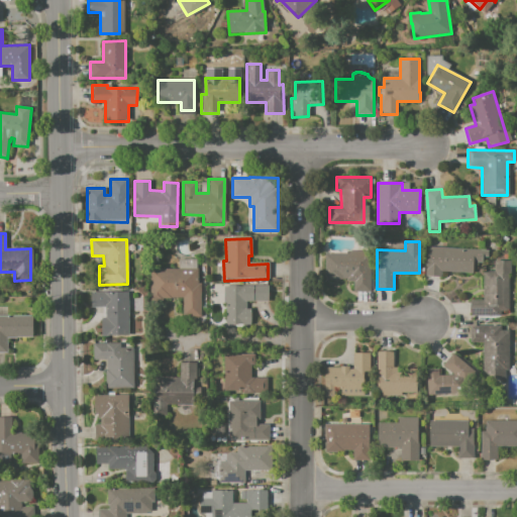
[(426,246),(489,250),(489,259),(483,257),(483,263),(473,263),(472,274),(440,273),(440,277),(425,276),(426,246)]
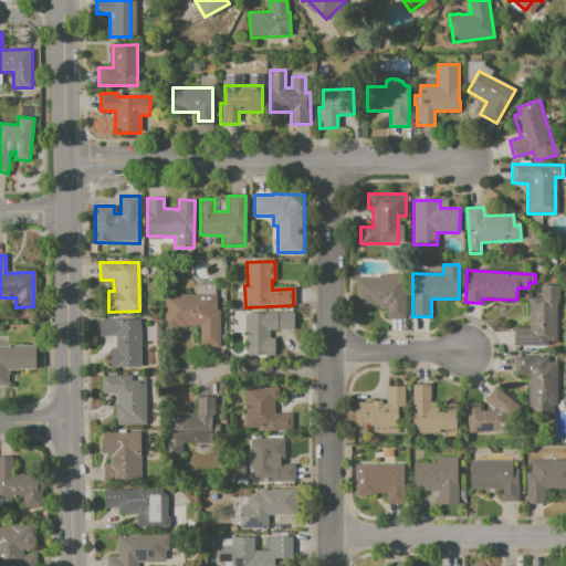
[(355,279),(379,279),(379,275),(405,275),(405,320),(387,320),(387,310),(379,310),(379,305),(368,304),(368,308),(355,308),(355,279)]
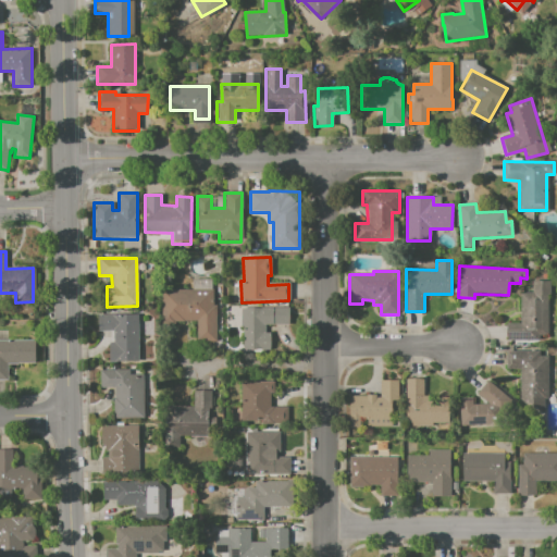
[(505,324),(520,324),(520,293),(532,293),(532,282),(549,282),(548,335),(540,335),(540,341),(505,341),(505,324)]
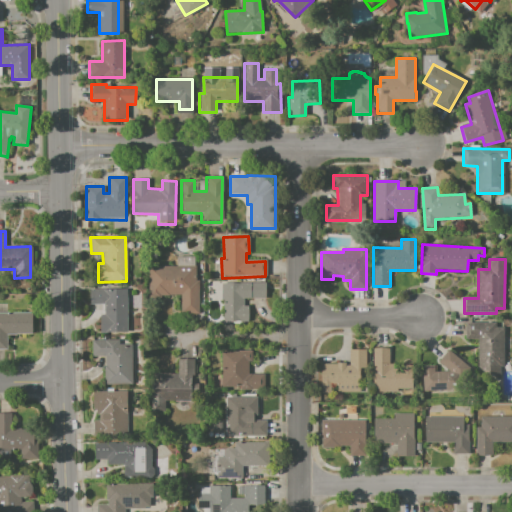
[(149,267),(197,268),(197,282),(199,282),(199,315),(181,315),(181,295),(168,295),(168,297),(149,297),(149,267)]
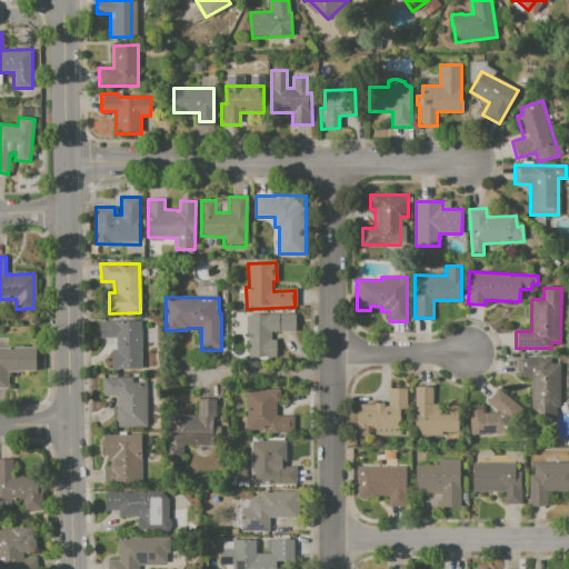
[(246,315),(295,316),(295,332),(271,331),(271,337),(276,337),(276,353),(271,352),(271,358),(248,358),(248,333),(246,333),(246,315)]
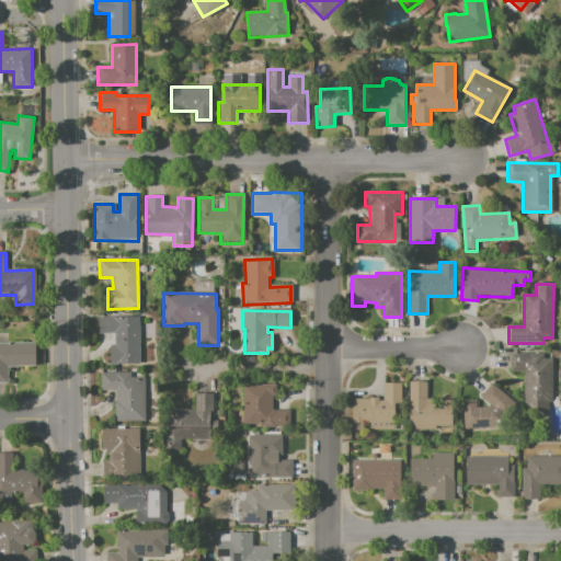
[(99,317),(138,316),(139,364),(111,365),(110,333),(99,333),(99,317)]
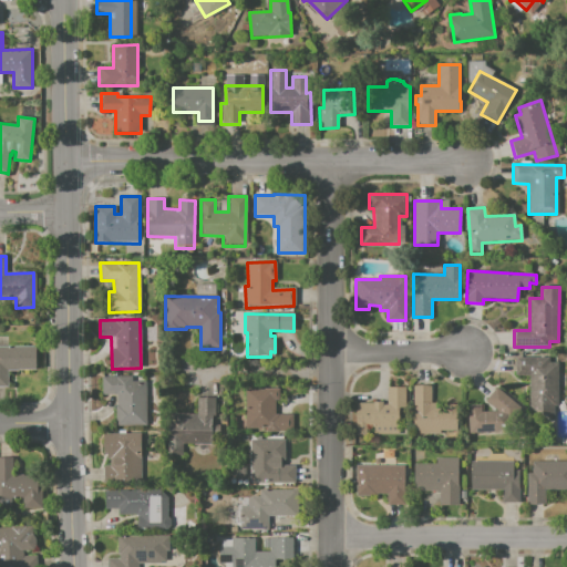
[(0,347),(37,347),(37,370),(8,371),(8,388),(0,388),(0,347)]
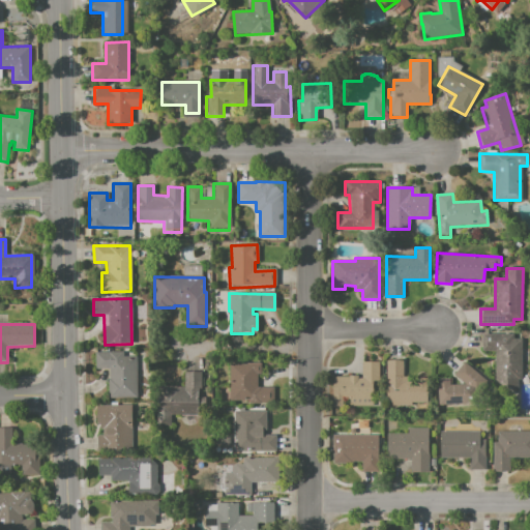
[(481,334),(513,334),(513,340),(522,340),(521,379),(517,379),(517,392),(508,392),(508,387),(495,387),(495,353),(481,353),(481,334)]
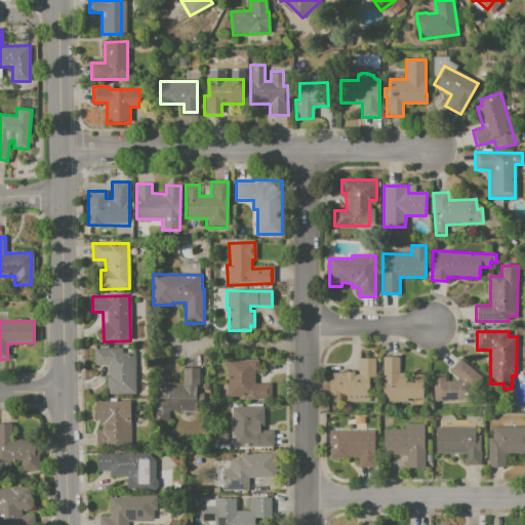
[(94,348),(122,348),(122,354),(135,354),(136,395),(108,395),(108,366),(94,366),(94,348)]
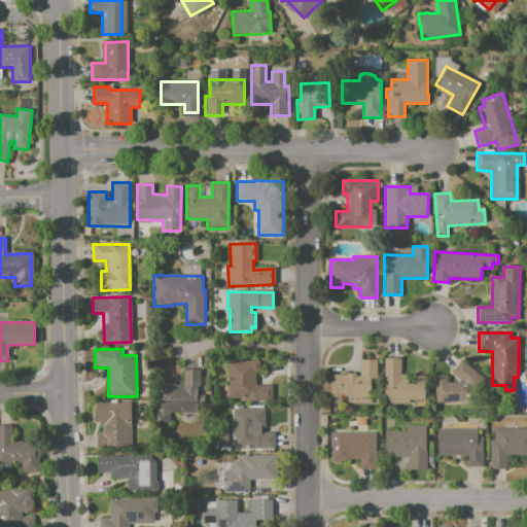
[(384,358),(400,358),(400,375),(405,375),(405,381),(424,381),(424,401),(385,401),(384,358)]
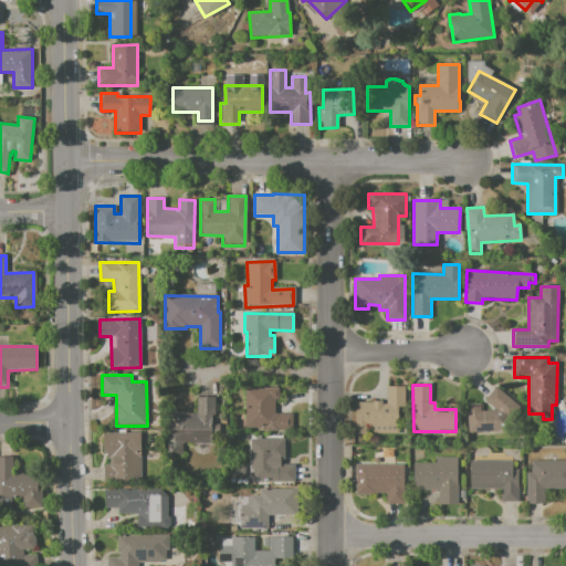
[(387,387),(405,387),(405,408),(398,408),(398,435),(373,435),(373,427),(365,427),(365,436),(354,436),(354,402),(373,402),(373,400),(381,400),(381,406),(387,406),(387,387)]
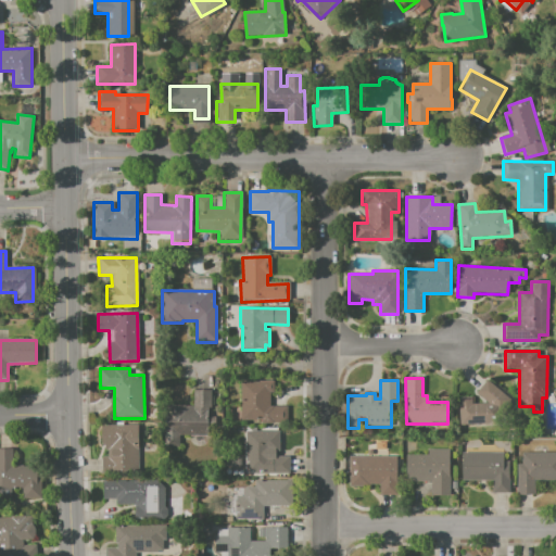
[(240,381),(269,381),(269,407),(287,407),(287,425),(262,425),(262,421),(240,421),(240,381)]
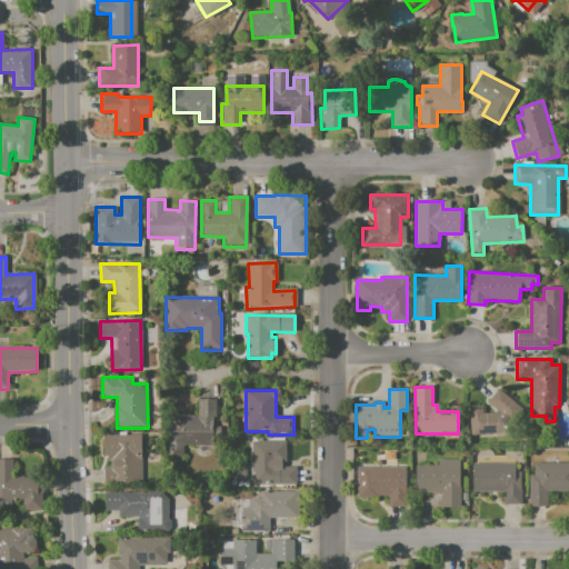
[(498,390),(521,408),(510,420),(510,435),(470,438),(468,408),(482,407),(483,415),(498,413),(487,402),(498,390)]
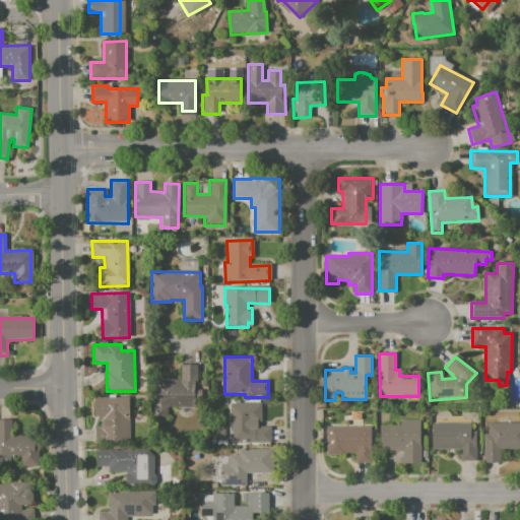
[(154,379),(178,379),(178,367),(198,367),(198,396),(195,396),(195,407),(154,407),(154,379)]
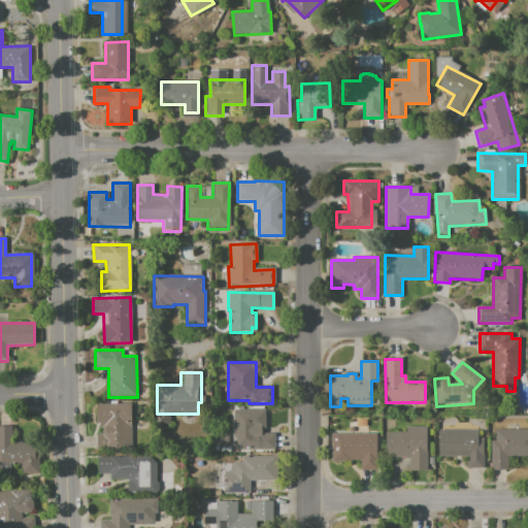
[(95,404),(130,403),(130,444),(118,444),(118,448),(97,449),(97,434),(100,434),(99,423),(95,423),(95,404)]
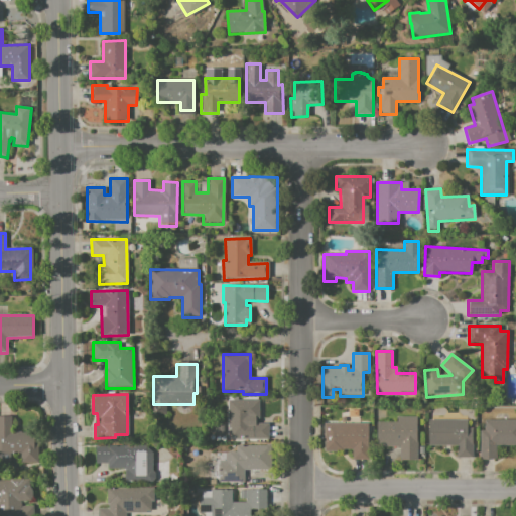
[(228,400),(258,400),(258,418),(251,418),(251,424),(268,424),(268,441),(228,441),(228,400)]
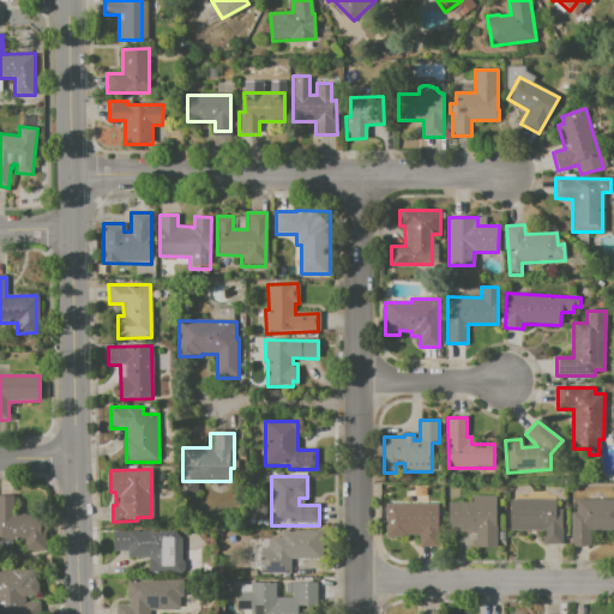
[(449,503),(471,504),(471,495),(497,495),(497,548),(476,547),(476,533),(449,533),(449,503)]
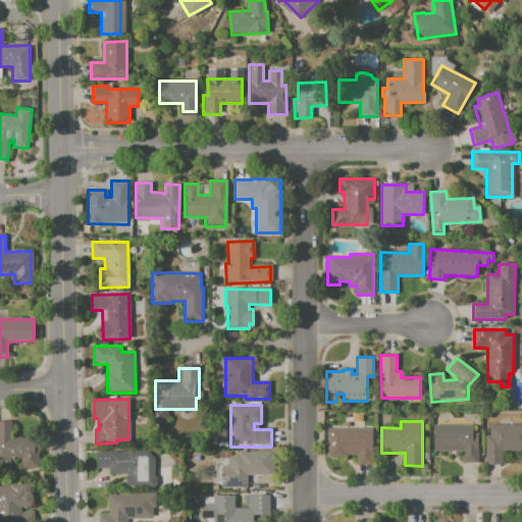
[(0,422),(11,422),(12,437),(38,437),(38,469),(20,469),(20,460),(0,460),(0,422)]
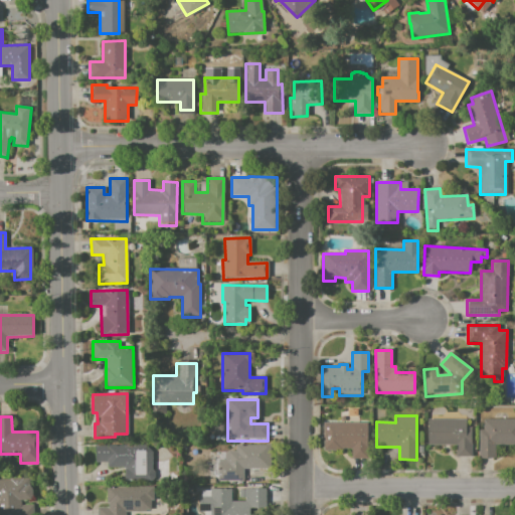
[(427,419),(465,419),(465,427),(471,427),(471,457),(457,457),(457,443),(427,444),(427,419)]
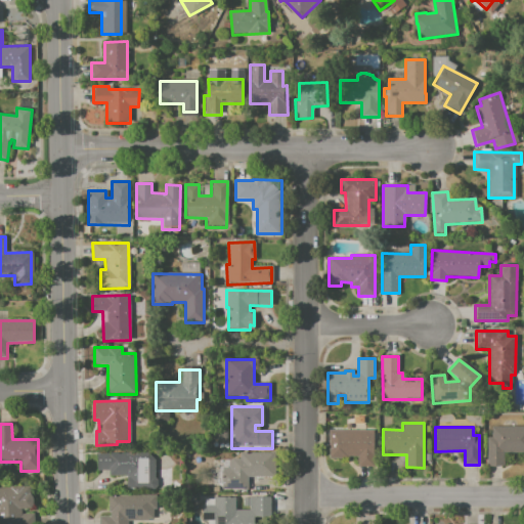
[(492,427),(523,427),(523,453),(505,453),(505,466),(487,466),(487,437),(492,437),(492,427)]
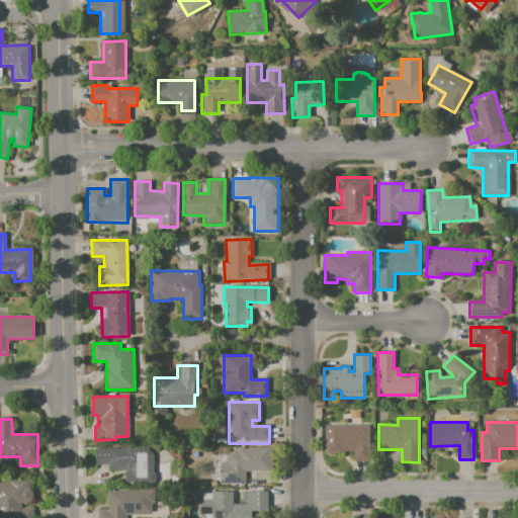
[(325,425),(369,425),(369,445),(355,445),(355,452),(326,452),(325,425)]
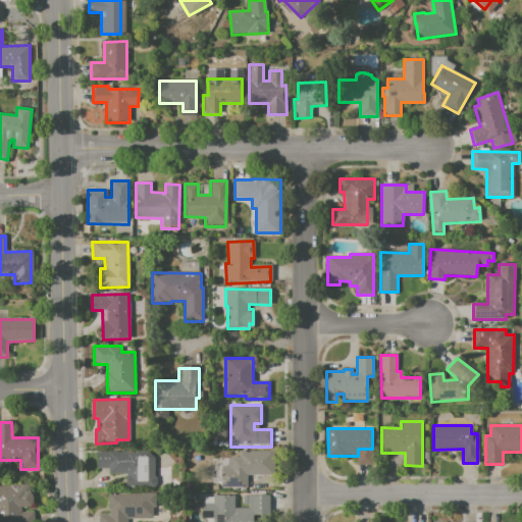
[(240,451),(269,451),(269,471),(265,471),(265,476),(247,476),(247,487),(220,487),(220,466),(228,466),(228,458),(239,458),(240,451)]
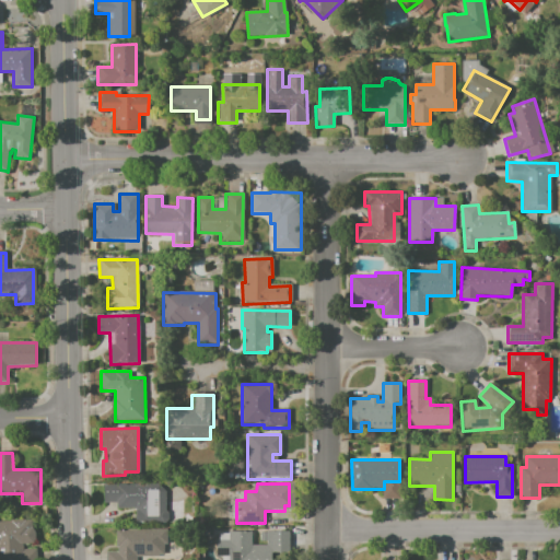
[(103,485),(165,485),(165,510),(168,510),(168,523),(135,523),(135,508),(116,508),(116,500),(103,500),(103,485)]
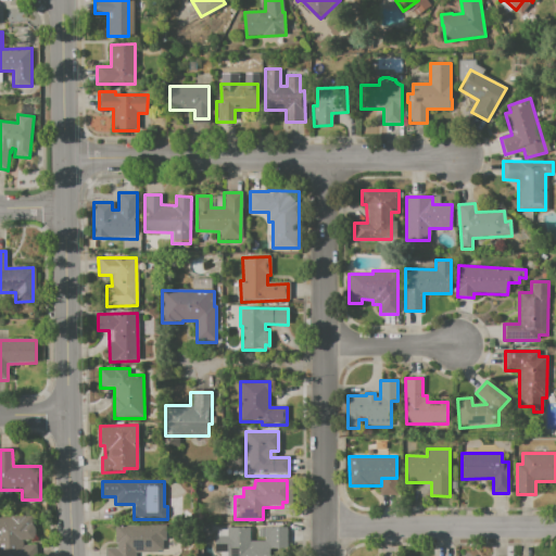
[(0,555),(0,517),(34,516),(35,535),(20,536),(21,555),(0,555)]
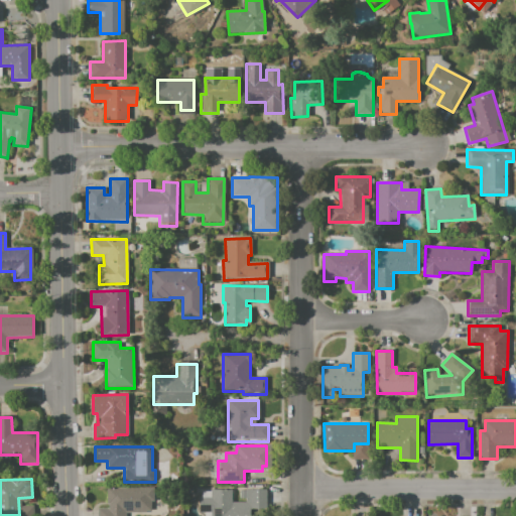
[(106,487),(153,488),(153,502),(150,502),(150,510),(126,510),(126,515),(97,515),(97,508),(109,508),(109,503),(106,503),(106,487)]
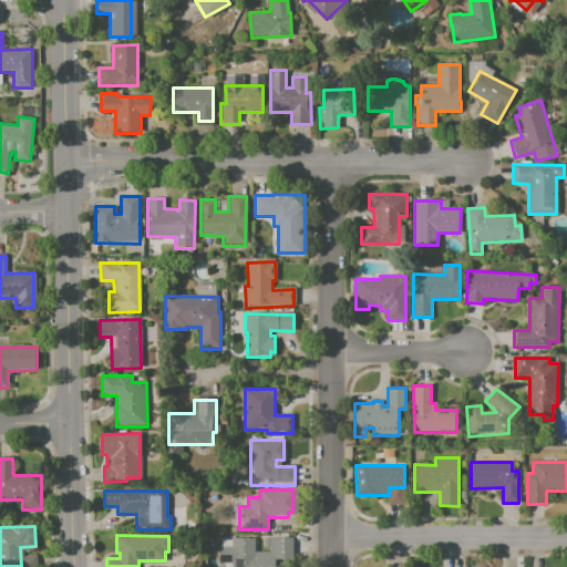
[(230,538),(255,538),(255,552),(269,552),(269,538),(291,538),(291,562),(271,562),(270,566),(230,566),(230,563),(218,563),(218,547),(230,547),(230,538)]
